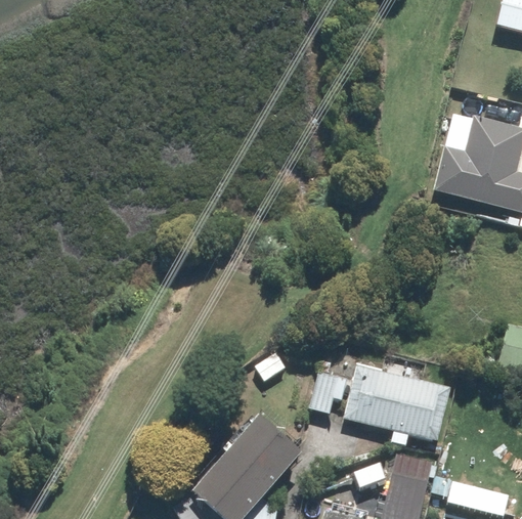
[(503,0),(496,25),(521,31),(521,0),(503,0)]
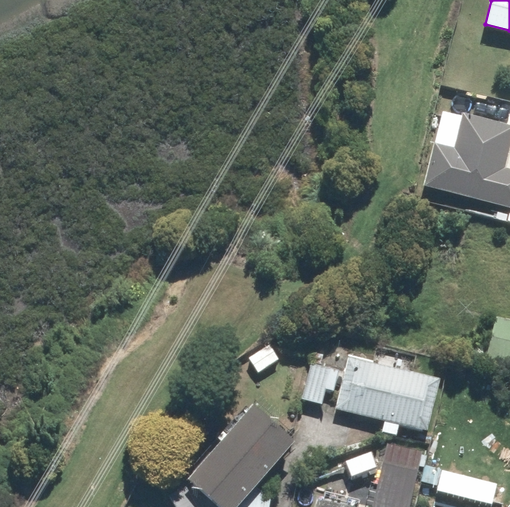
[(509,118),(465,107),(456,143),(436,138),(425,181),(509,202),(509,163),(508,163),(509,157),(509,118)]
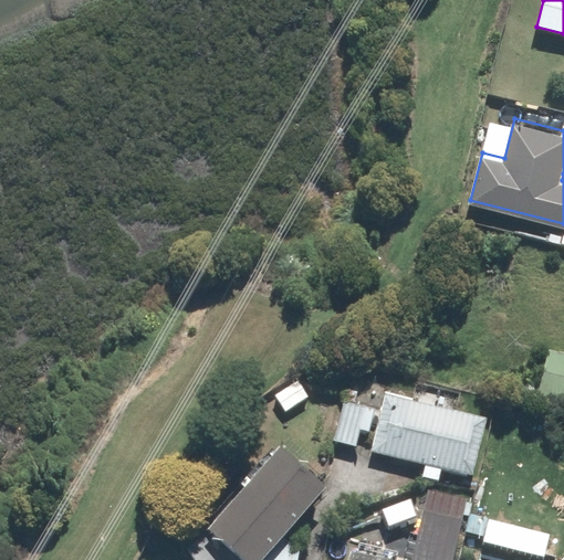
[(563,352),(546,349),(538,393),(563,398),(563,352)]
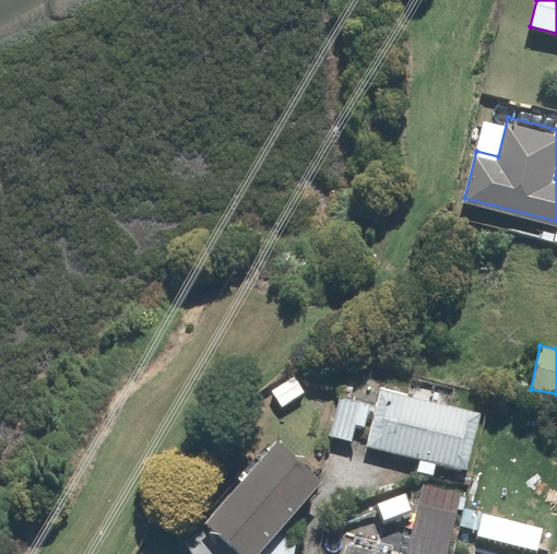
[(306,391),(294,375),(272,391),(283,408),(306,391)]
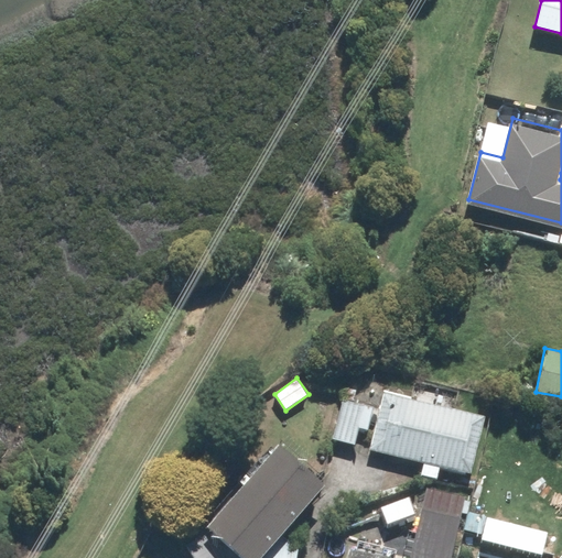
[(370,452),(424,463),(422,473),(439,477),(441,467),(471,472),(483,416),(381,395),(370,452)]
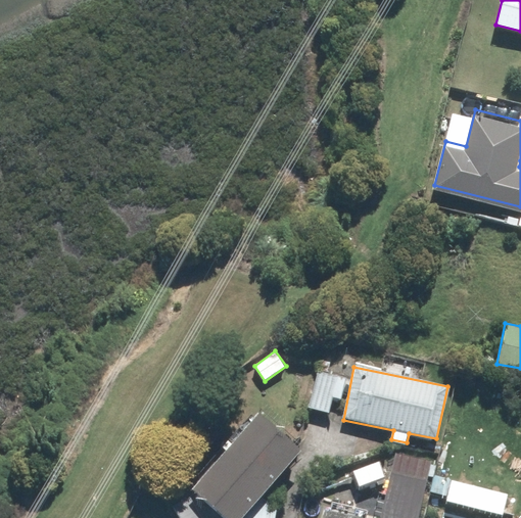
[(310,408),(329,412),(332,397),(337,374),(318,370),(310,408)]
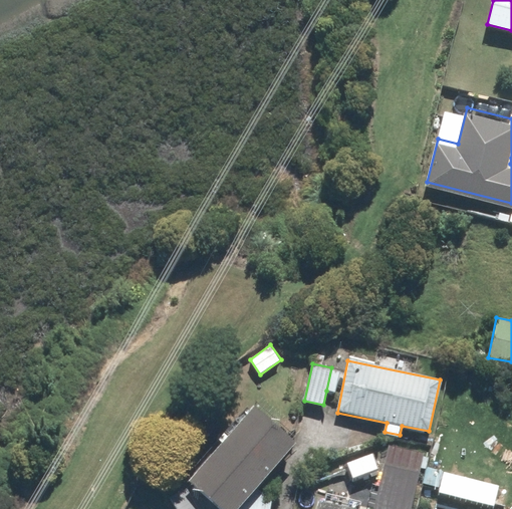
[(184,487),(210,508),(270,508),(271,501),(261,492),(296,451),(249,411),(184,487)]
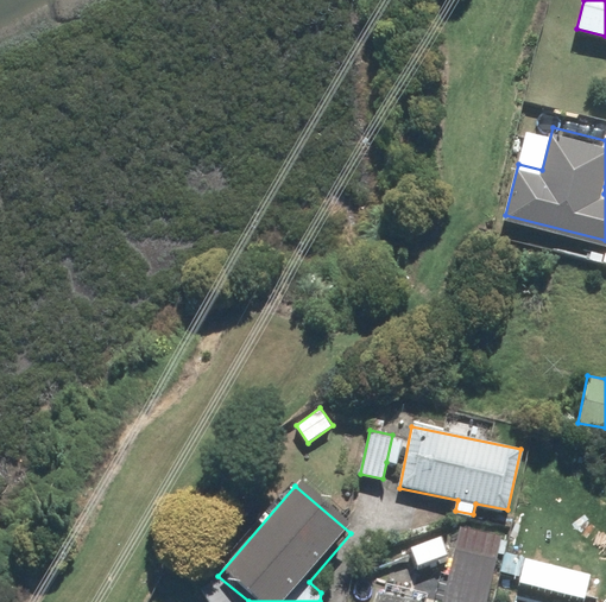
[(443,601),(418,601),(376,593),(373,601),(485,601),(500,534),(460,526),(443,601)]
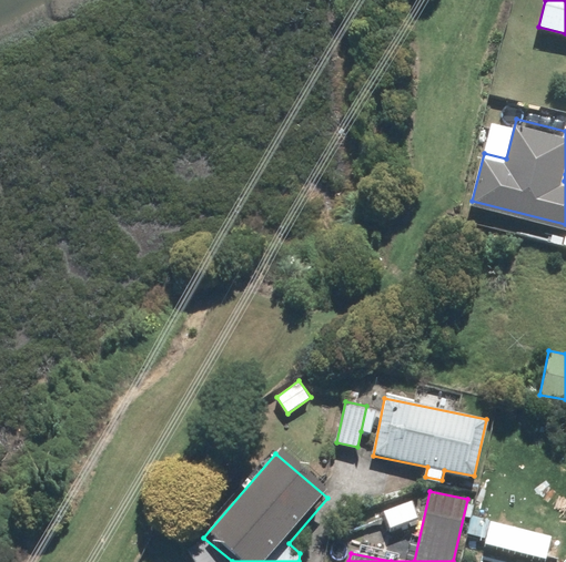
[(412,500),(382,512),(388,529),(418,517),(412,500)]
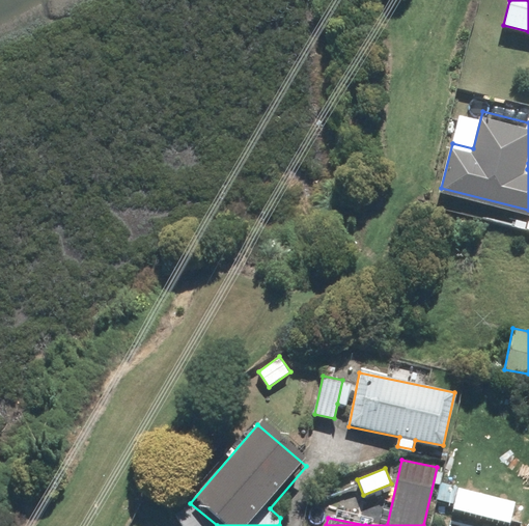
[(514,500),(444,480),(438,502),(508,521),(514,500)]
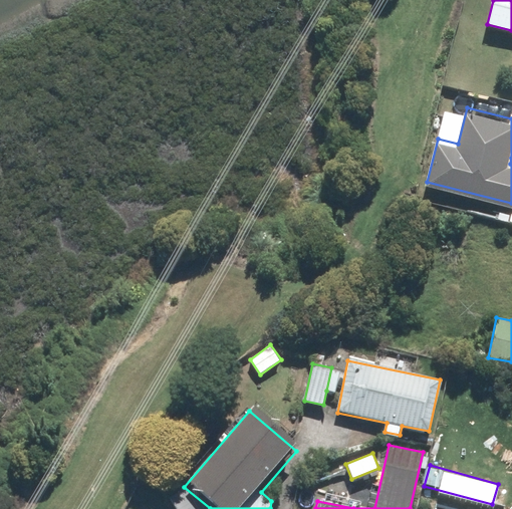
All buildings are outlined.
